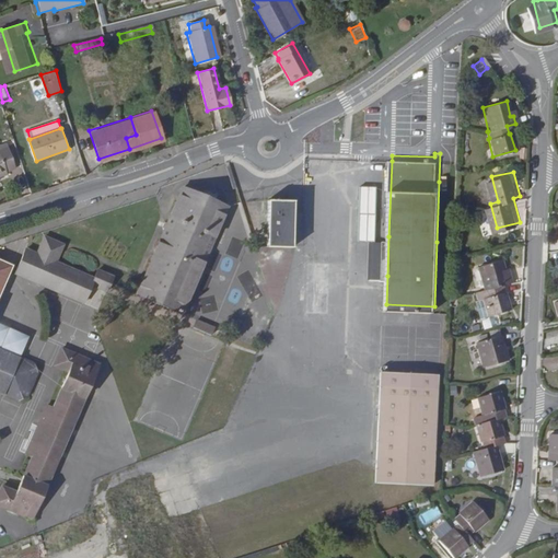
[(185,310),(230,202),(187,184),(141,291),(185,310)]
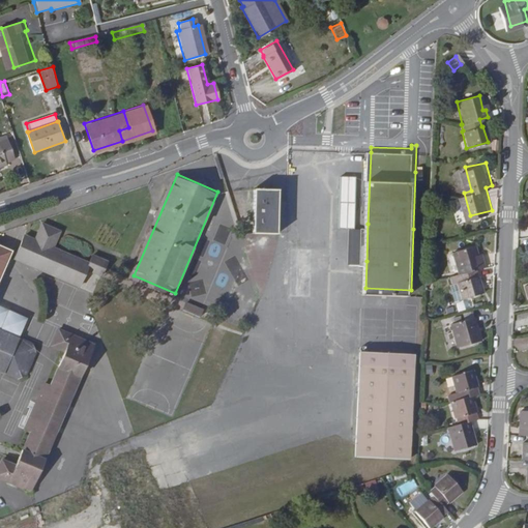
[(281,195),(282,185),(258,185),(257,228),(281,229),(281,195)]
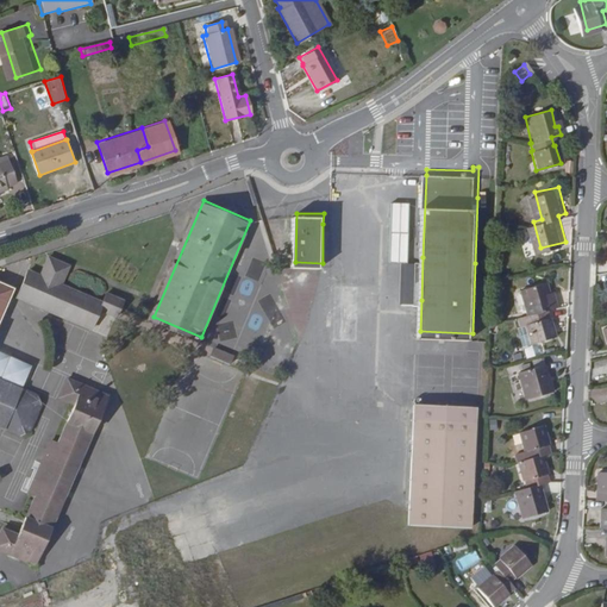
[(22,295),(94,329),(98,320),(89,295),(64,285),(73,267),(52,257),(44,275),(32,270),(22,295)]
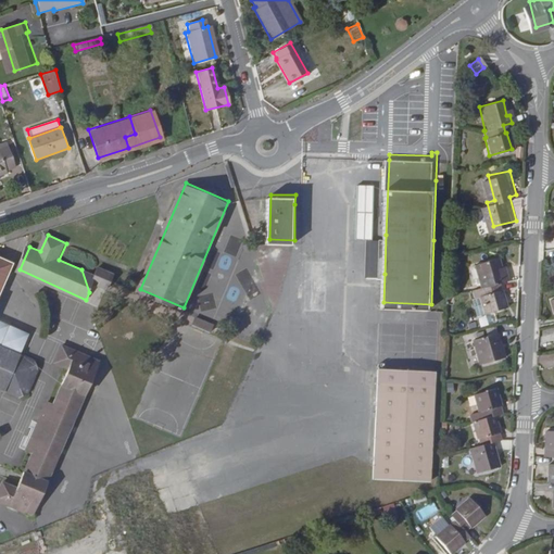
[(363,241),(364,251),(374,250),(373,240),(363,241)]
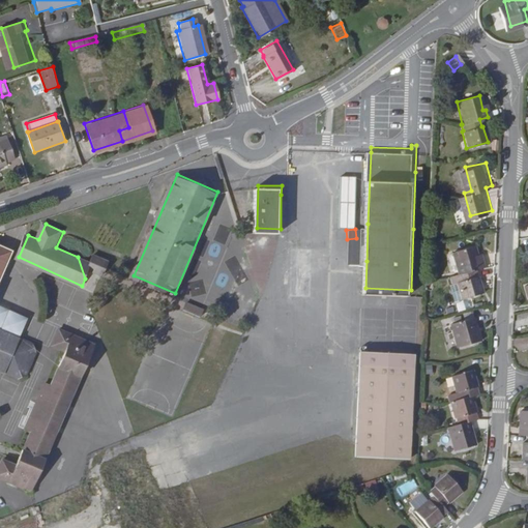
[(0,238),(0,370),(18,378),(26,375),(31,362),(12,354),(21,336),(0,326),(0,277),(12,250),(0,243),(0,238)]
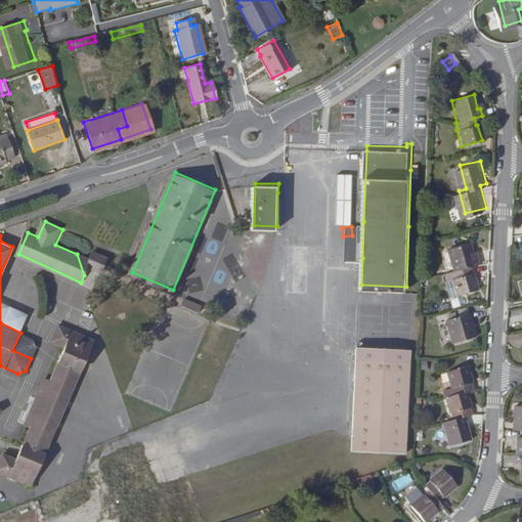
[(481,253),(478,253),(474,238),(452,245),(458,266),(450,267),(452,276),(457,275),(461,291),(481,286),(477,269),(476,269),(474,262),(482,260),(481,253)]
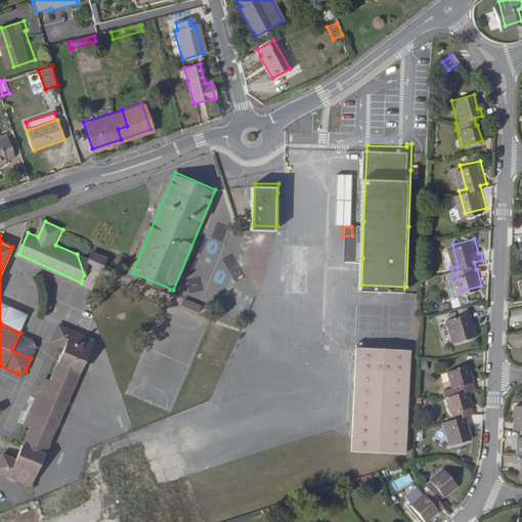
[(112,260),(95,252),(91,260),(107,268),(112,260)]
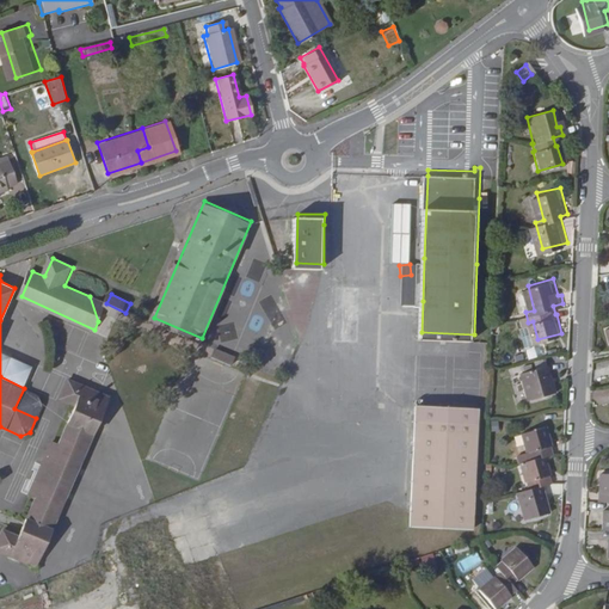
[(258,299),(270,327),(283,323),(271,294),(258,299)]
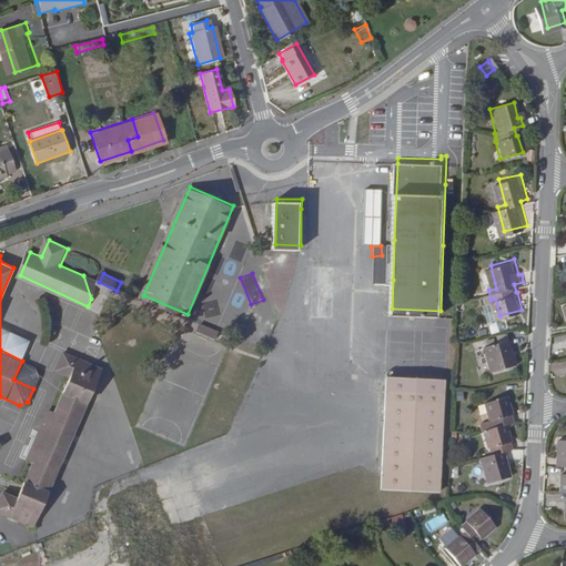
[(97,289),(99,282),(83,275),(91,299),(97,289)]
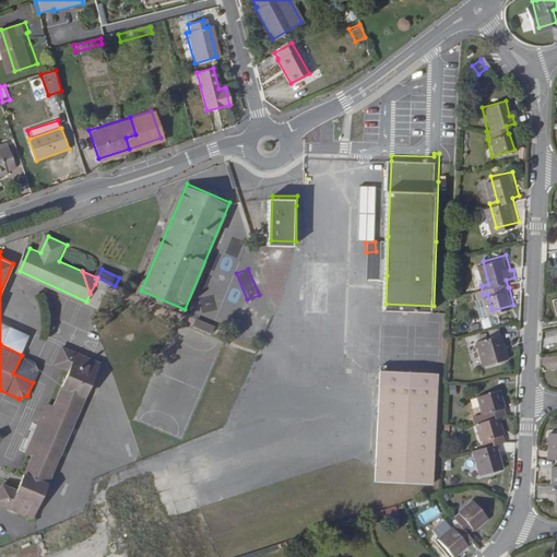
[(111,292),(115,286),(97,277),(95,284),(111,292)]
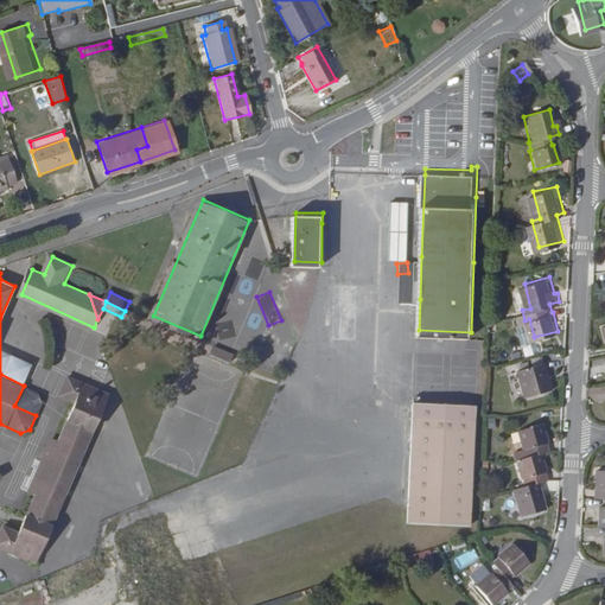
[(477,348),(479,339),(464,336),(462,344),(477,348)]
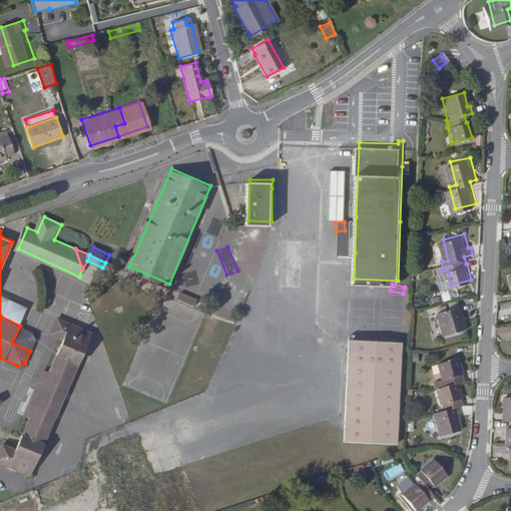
[(193,306),(195,298),(176,293),(174,302),(193,306)]
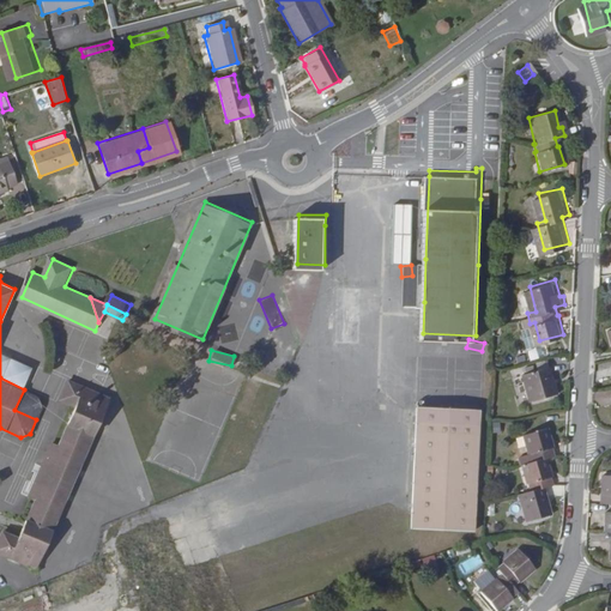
[(534,395),(561,388),(554,362),(527,369),(534,395)]
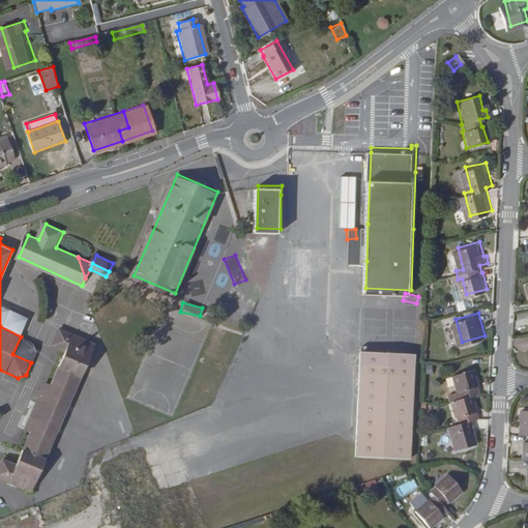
[(0,478),(30,492),(97,346),(62,329),(54,347),(68,353),(53,388),(46,385),(25,431),(32,434),(17,469),(2,462),(0,466),(0,478)]
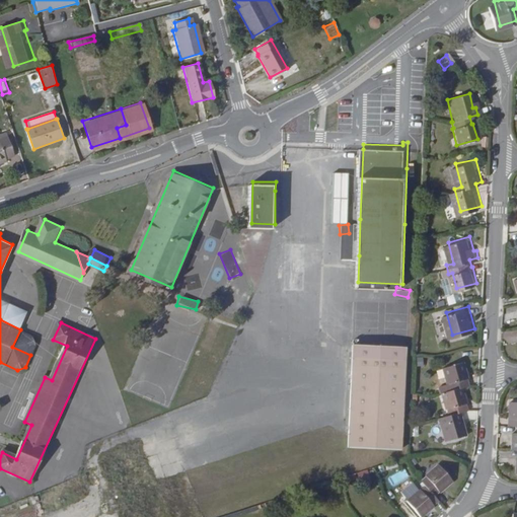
[(35,343),(32,335),(20,329),(12,347),(30,355),(35,343)]
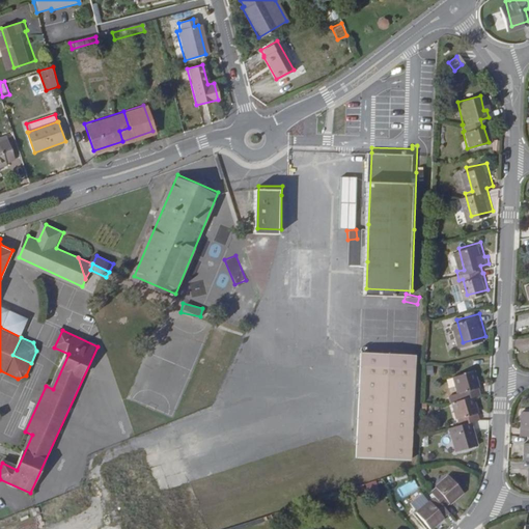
[(413,456),(417,365),(364,362),(359,453),(413,456)]
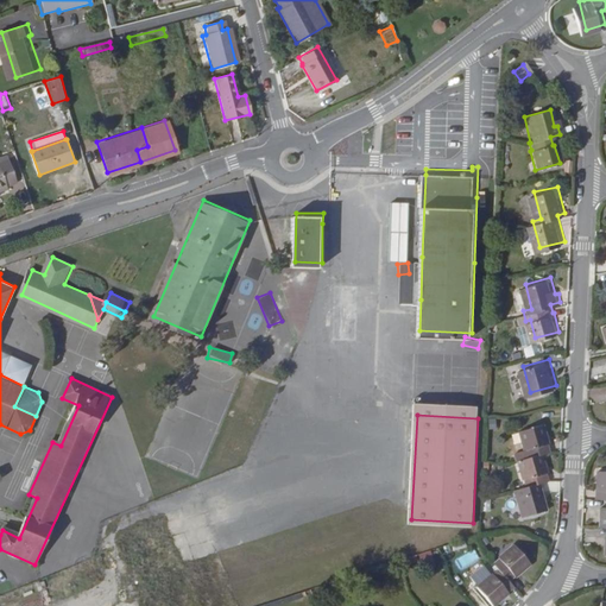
[(551,440),(553,439),(547,420),(524,427),(529,446),(522,447),(523,455),(529,474),(530,474),(532,483),(521,486),(526,511),(551,505),(544,478),(553,475),(551,467),(553,467),(548,448),(553,447),(551,440)]
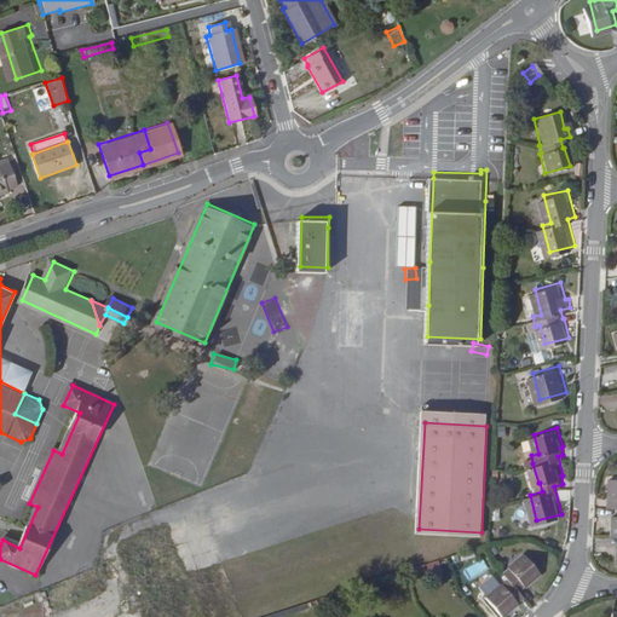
[(528,582),(543,569),(528,549),(512,561),(513,563),(506,569),(511,575),(505,580),(503,578),(489,590),(505,610),(520,598),(519,597),(525,592),(520,586),(526,581),(528,582)]
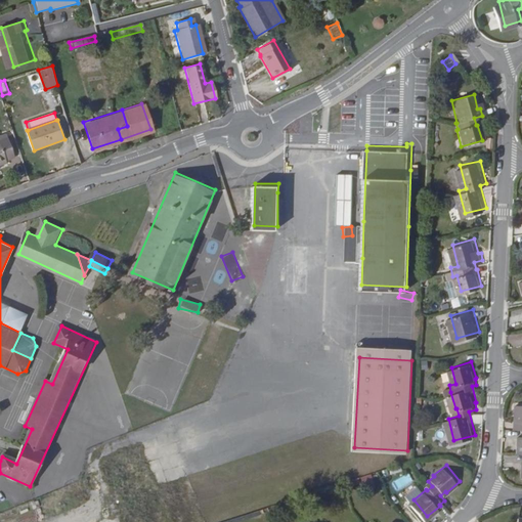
[(362,490),(374,486),(368,473),(358,477),(362,490)]
